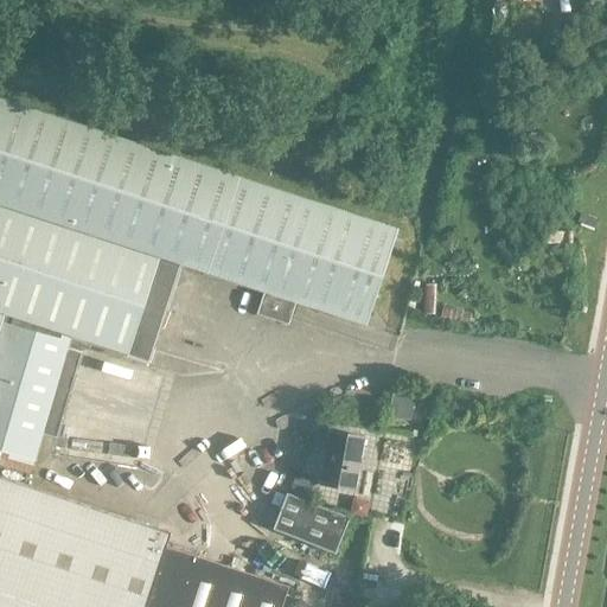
[(70,340),(148,365),(179,267),(160,260),(192,163),(0,100),(0,453),(0,452),(34,462),(70,340)]
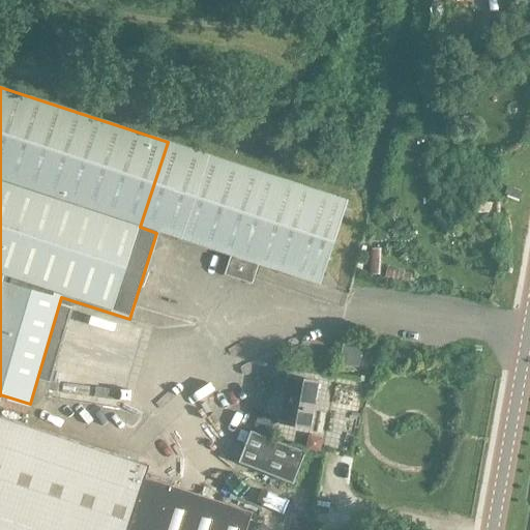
[(168,142),(140,227),(156,233),(230,257),(224,275),(249,284),(256,265),(319,286),(347,201),(168,142)]
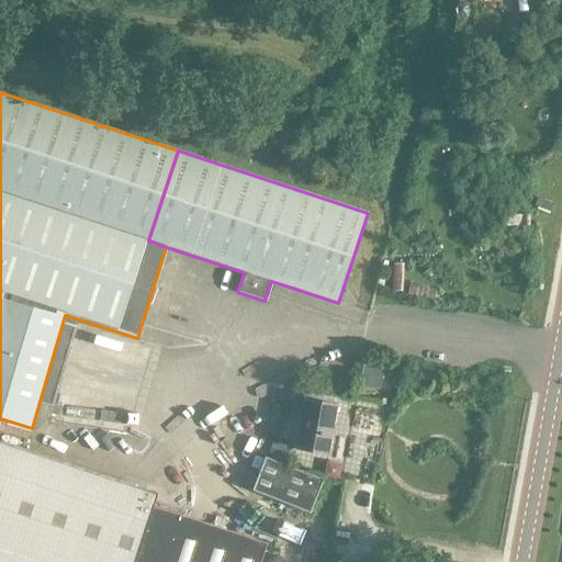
[(104,332),(100,351),(149,361),(153,341),(104,332)]
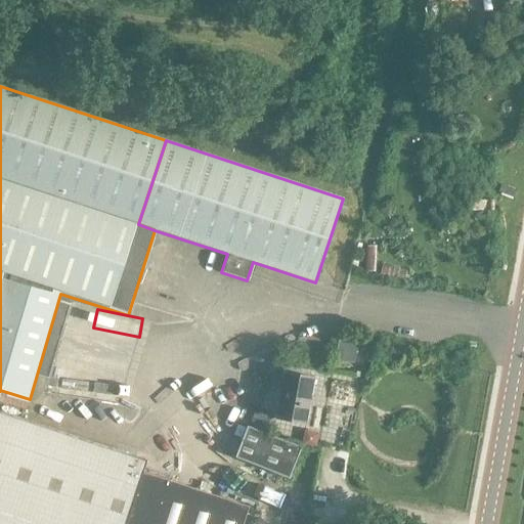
[(82,362),(128,375),(133,356),(87,344),(82,362)]
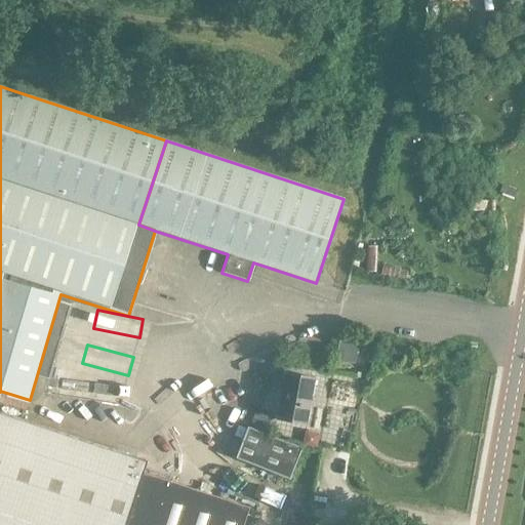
[(276,419),(307,425),(315,378),(284,374),(276,419)]
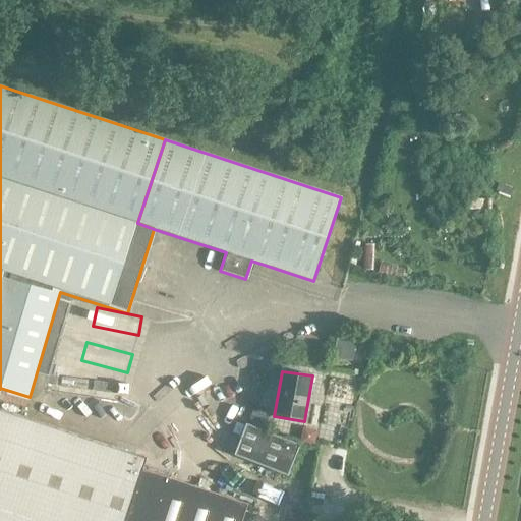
[(0,520),(127,520),(149,459),(0,409),(0,520)]
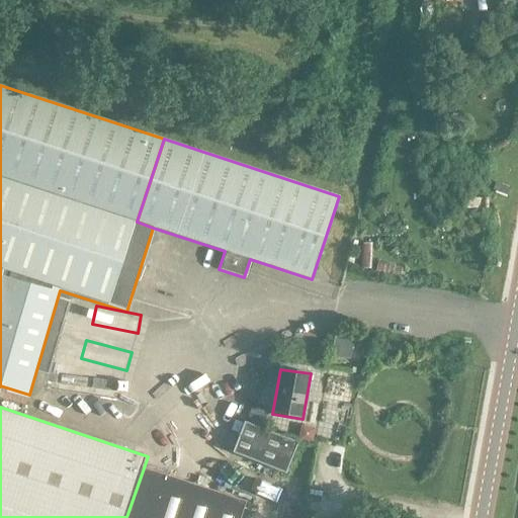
[(245,422),(233,452),(285,473),(297,443),(245,422)]
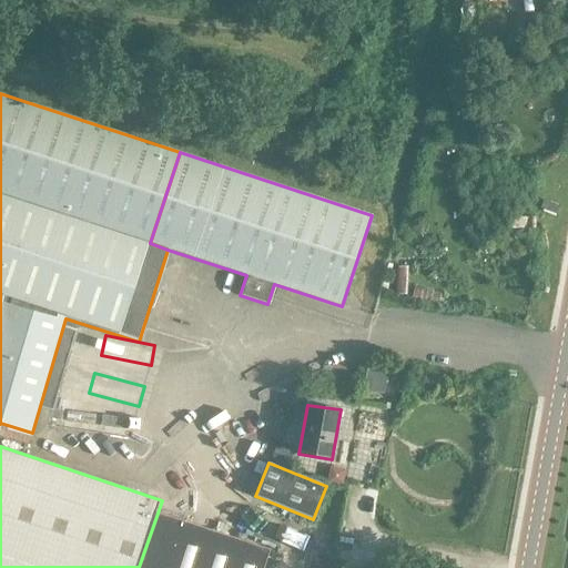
[(159,511),(139,567),(235,567),(244,540),(159,511)]
